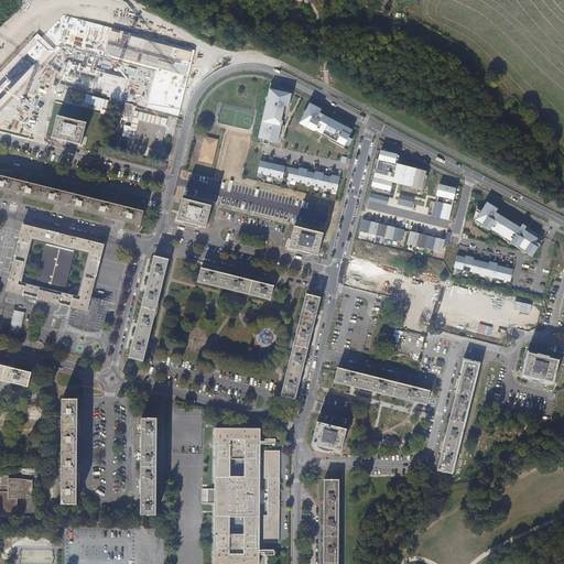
[(39,26),(0,65),(0,111),(63,46),(85,52),(98,55),(155,71),(145,109),(179,118),(197,49),(64,13),(45,33),(39,26)]
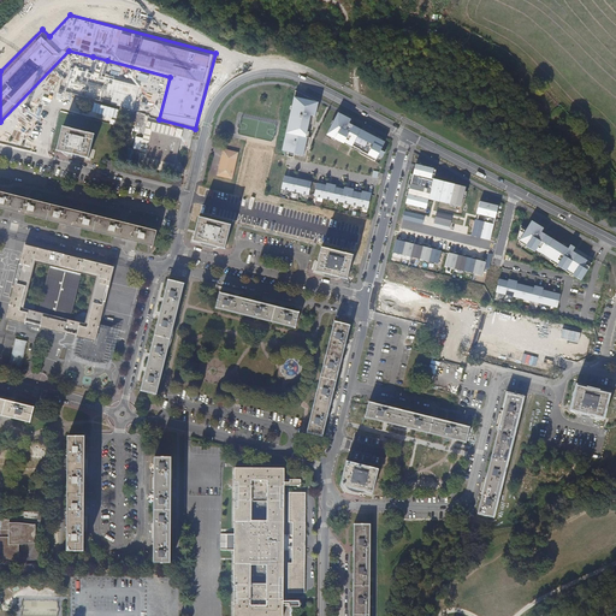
[(89,72),(72,67),(65,93),(123,108),(131,111),(138,86),(104,76),(107,60),(93,57),(89,72)]
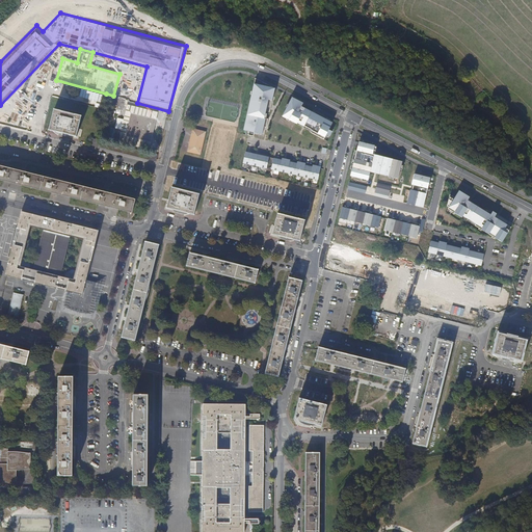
[(274,88),(256,84),(245,130),(264,134),(274,88)]
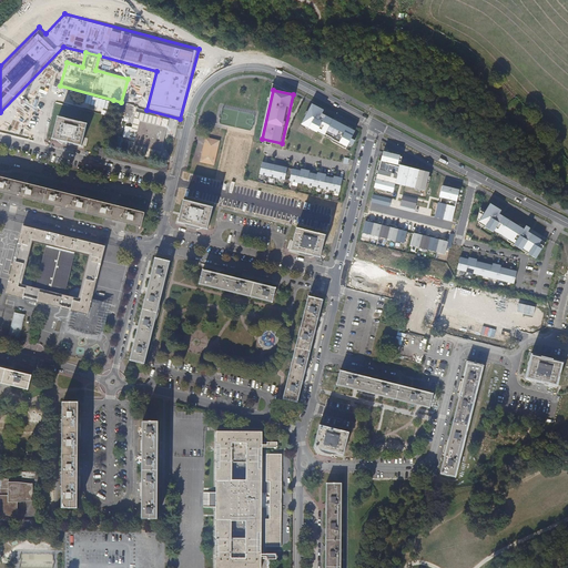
[(133,107),(127,104),(123,117),(131,119),(133,107)]
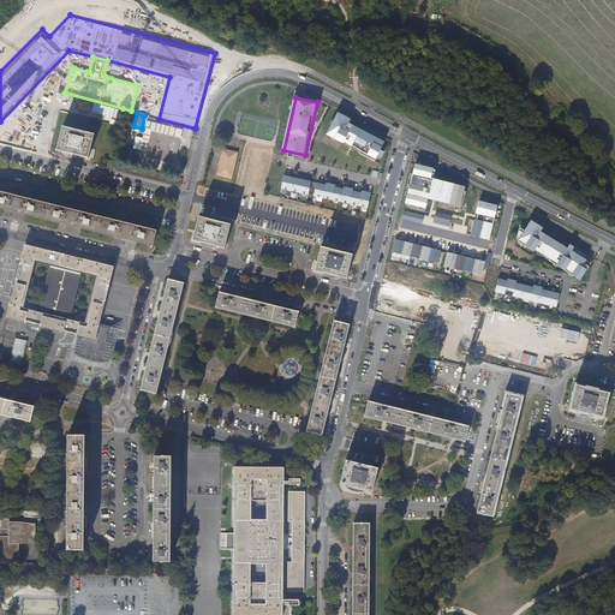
[(338,115),(328,133),(377,160),(387,142),(338,115)]
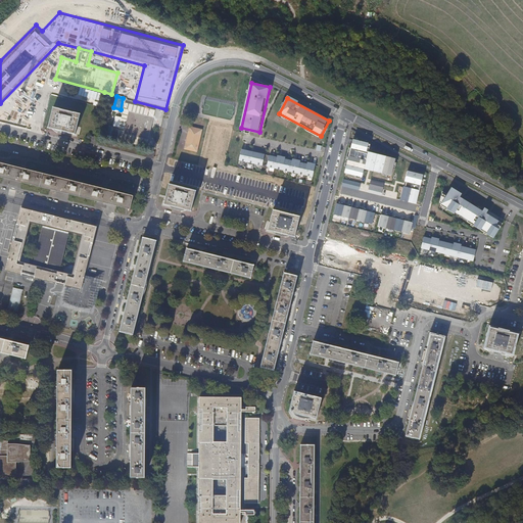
[(80,113),(53,106),(47,128),(75,135),(80,113)]
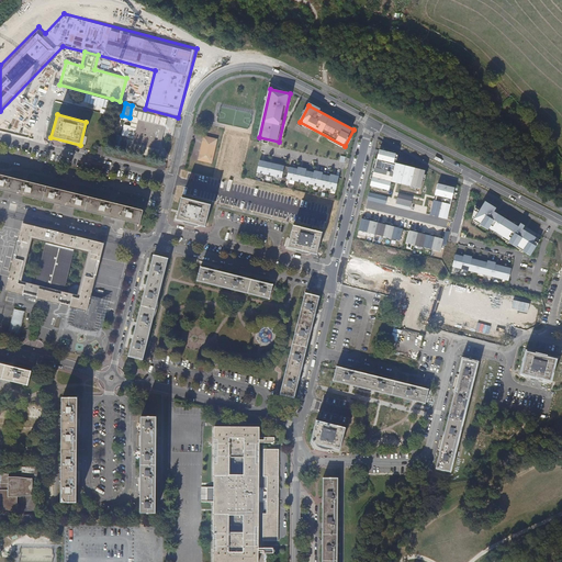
[(165,126),(137,120),(132,142),(159,149),(165,126)]
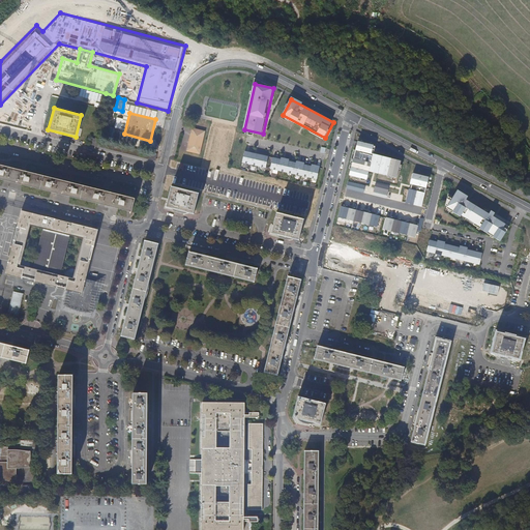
[(206,131),(193,128),(187,151),(200,154),(206,131)]
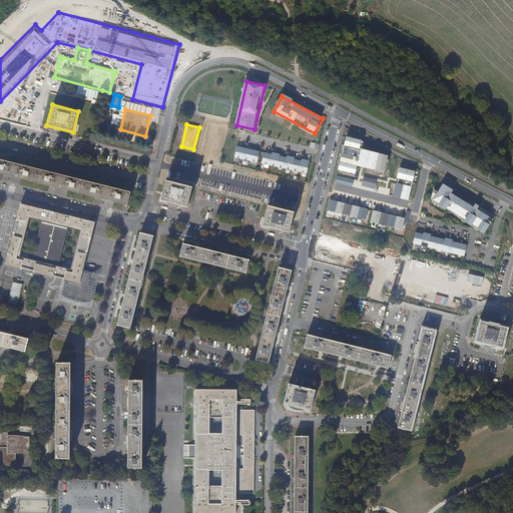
[(88,133),(86,140),(150,156),(151,149),(88,133)]
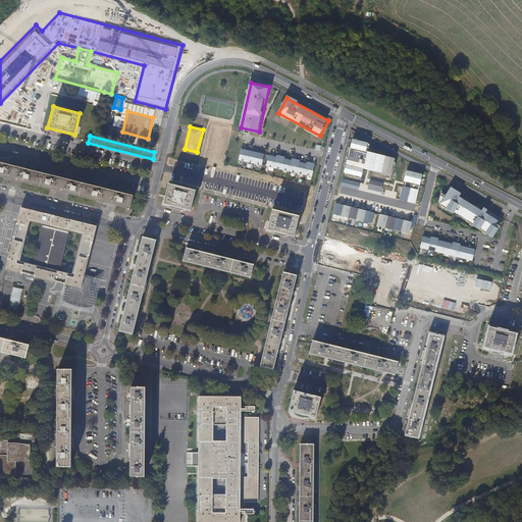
[(372,144),(354,139),(345,172),(363,177),(366,167),(370,152),(372,144)]
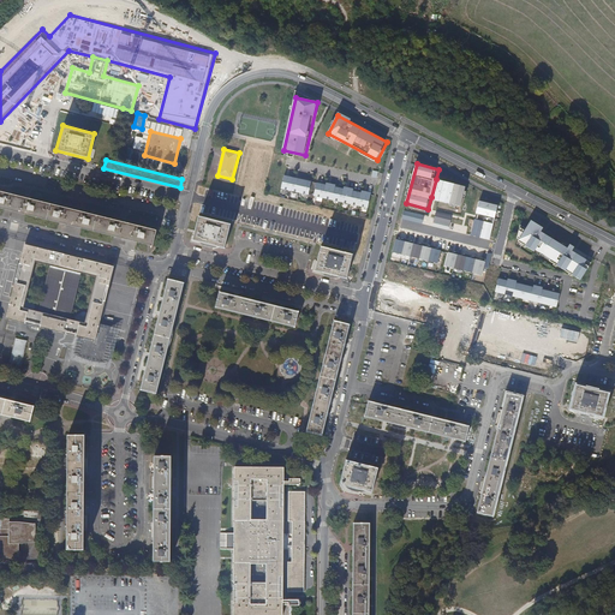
[(312,181),(285,174),(281,189),(310,195),(312,181)]
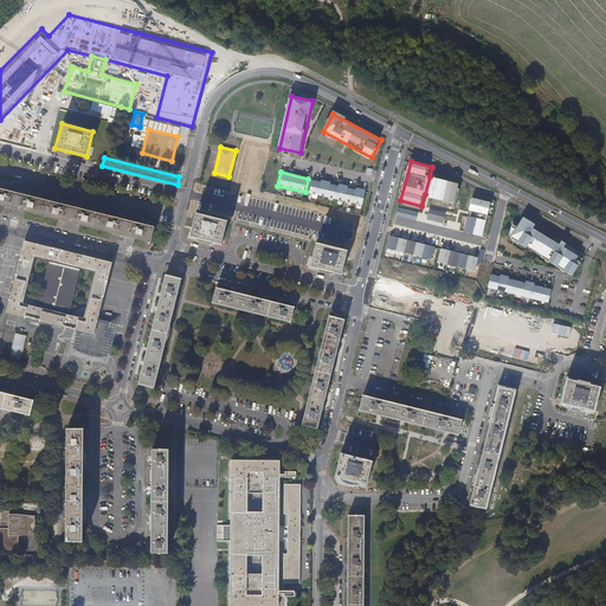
[(461,185),(430,176),(425,194),(456,202),(461,185)]
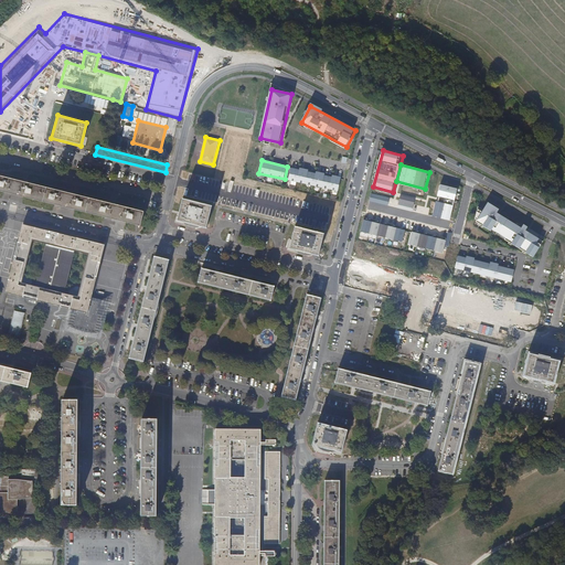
[(299,170),(291,168),(288,180),(338,191),(341,177),(332,176),(332,178),(324,176),(324,173),(317,171),(316,173),(308,171),(308,170),(300,168),(299,170)]
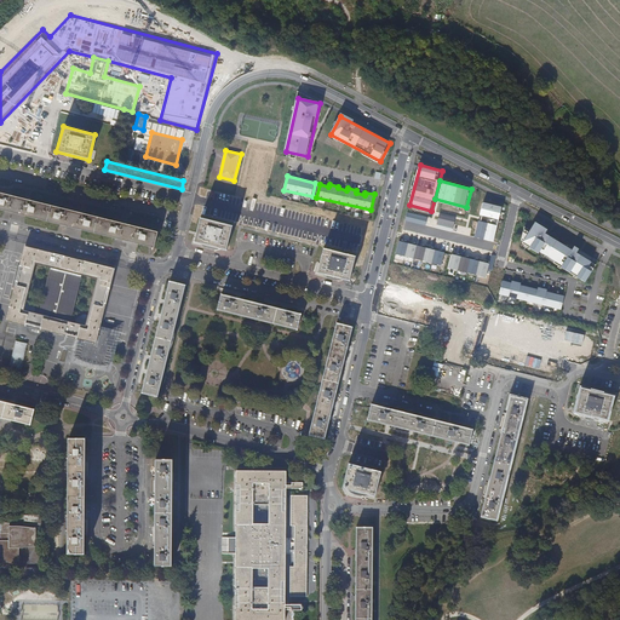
[(484,191),(474,189),(470,206),(480,208),(484,191)]
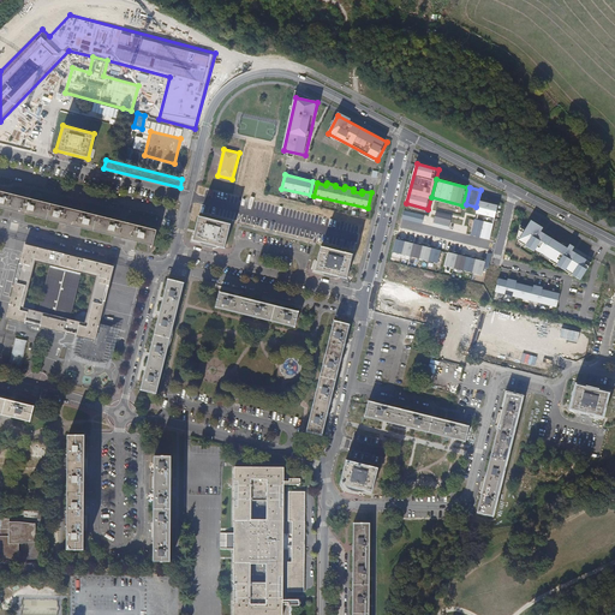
[(0,191),(0,207),(153,246),(156,231),(0,191)]
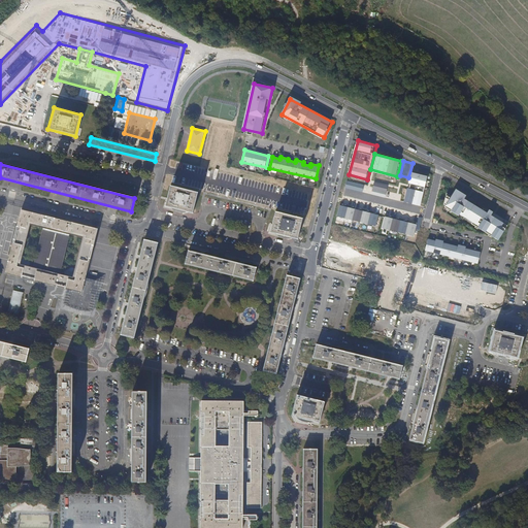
[(429,177),(414,173),(405,203),(421,207),(429,177)]
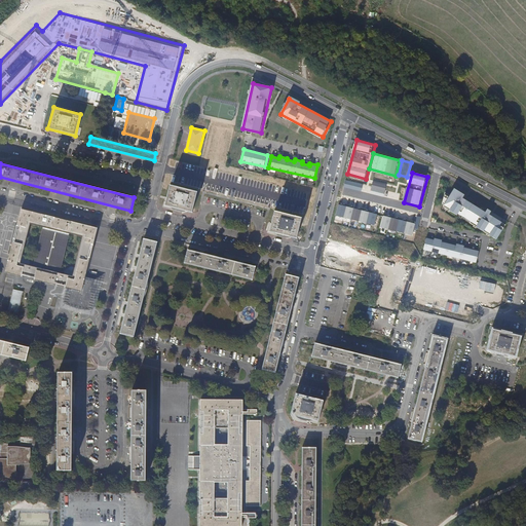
[(364,184),(345,179),(342,188),(362,193),(364,184)]
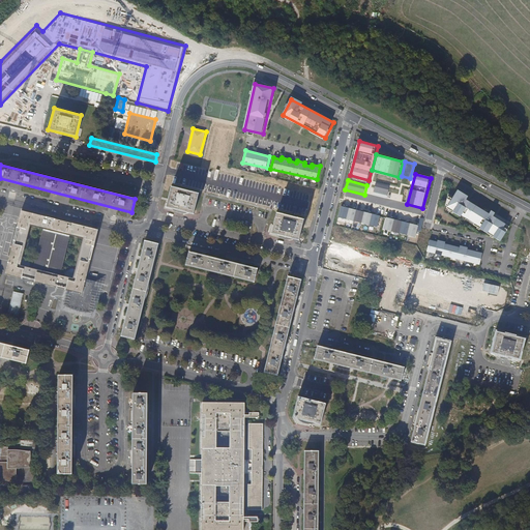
[(390,186),(375,182),(372,196),(387,199),(390,186)]
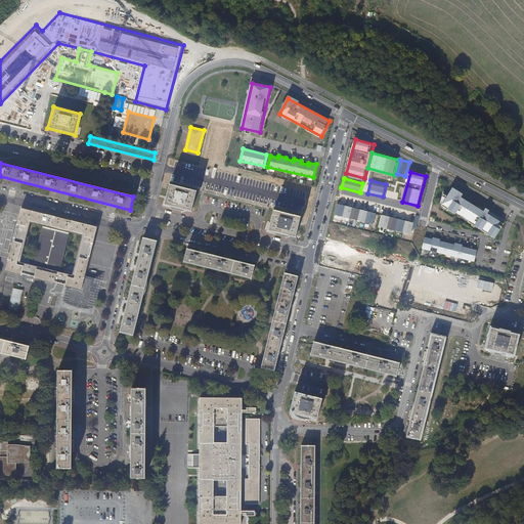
[(197,191),(169,184),(164,205),(191,212),(197,191)]
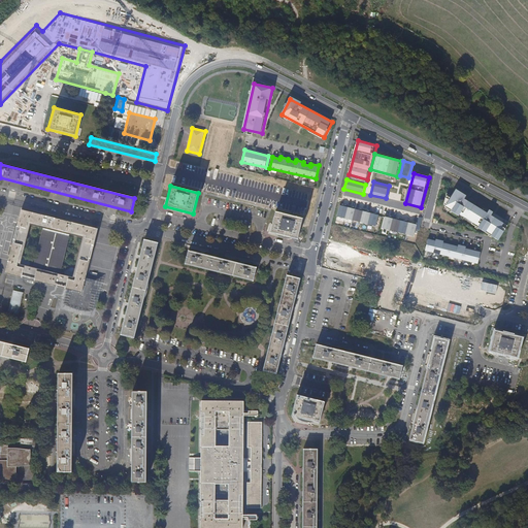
[(498,240),(506,226),(491,216),(492,212),(489,210),(487,213),(464,199),(466,196),(456,190),(452,197),(447,193),(443,204),(446,205),(444,207),(498,240)]
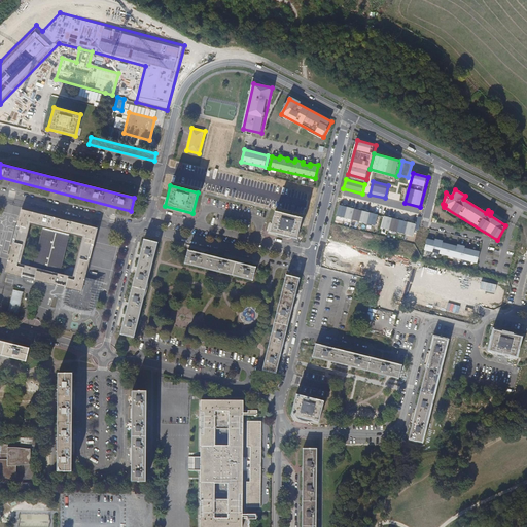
[(379,214),(340,205),(337,216),(376,226),(379,214)]
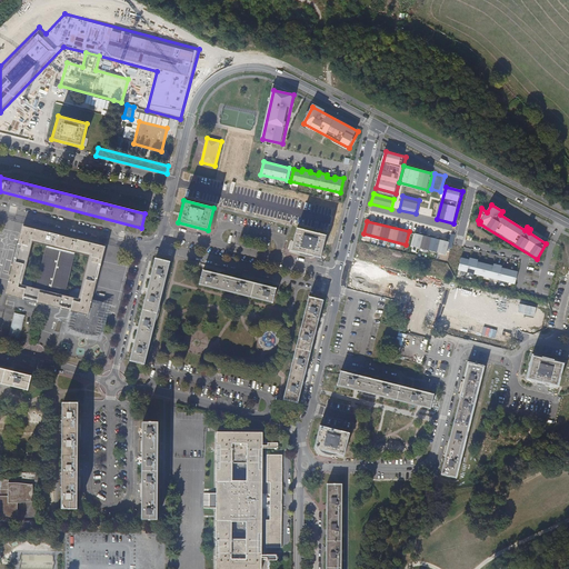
[(31,241),(46,246),(36,288),(31,287),(20,285),(22,279),(11,277),(7,293),(72,310),(67,330),(76,333),(81,336),(88,337),(95,338),(100,338),(102,326),(101,326),(103,317),(98,316),(100,305),(90,302),(91,297),(80,295),(79,299),(69,296),(65,296),(75,252),(90,257),(89,261),(99,265),(103,248),(23,227),(19,243),(30,247),(31,241)]
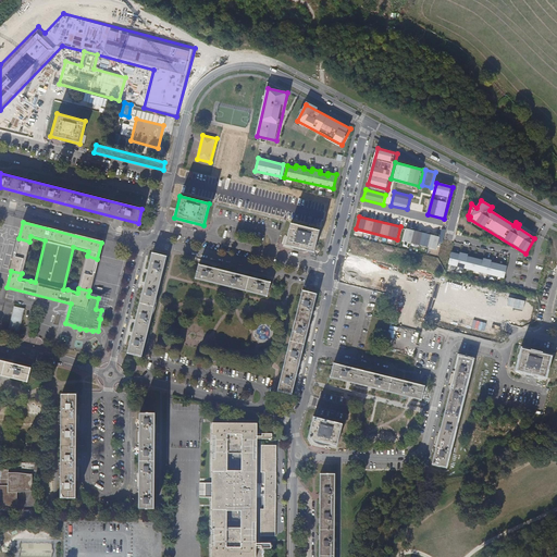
[(320,231),(291,223),(284,246),(313,252),(320,231)]
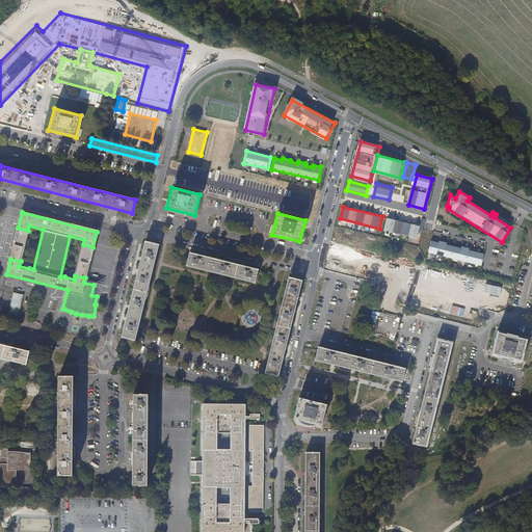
[(421,227),(388,218),(384,230),(418,238),(421,227)]
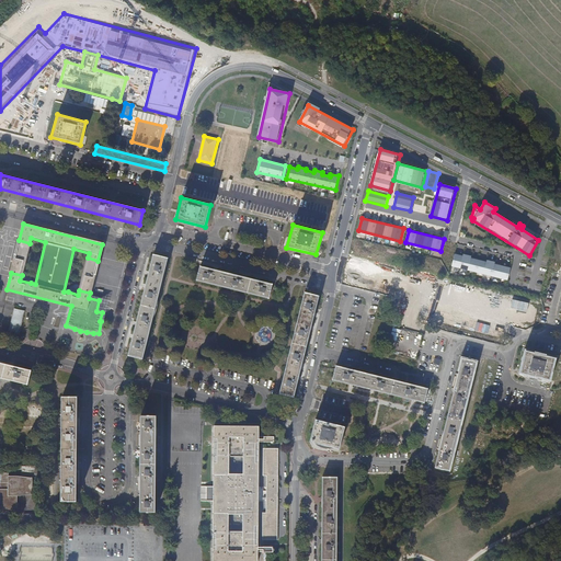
[(30,243),(19,240),(11,273),(22,275),(23,271),(30,243)]
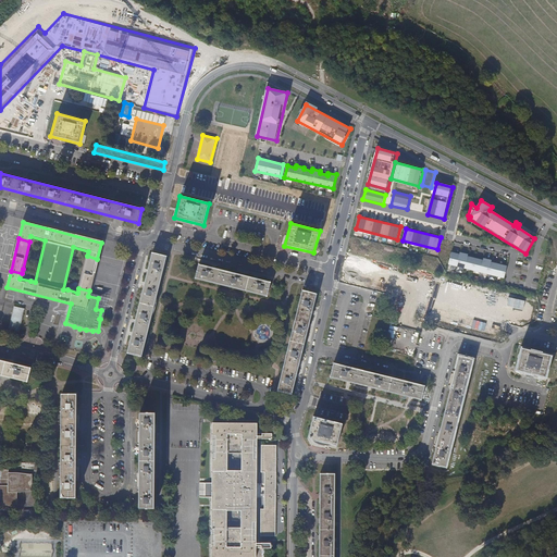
[(166,256),(152,252),(127,354),(141,357),(166,256)]
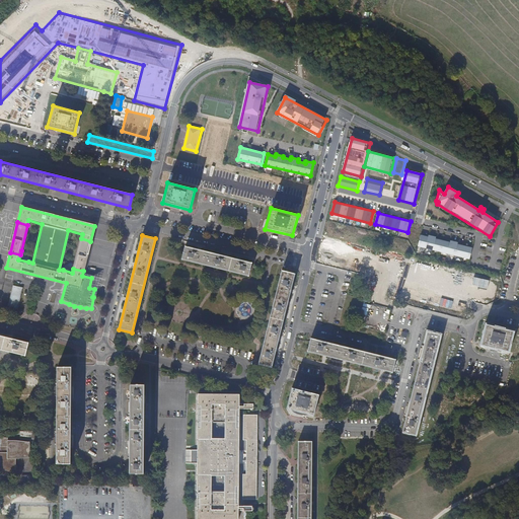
[(418,246),(426,248),(428,237),(421,235),(418,246)]
